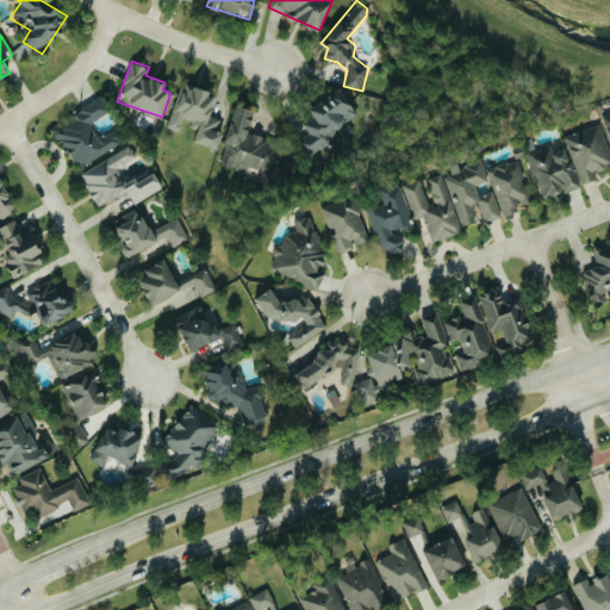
[(217,149),(222,131),(217,130),(221,119),(209,116),(215,94),(182,83),(168,129),(180,132),(182,122),(198,126),(193,142),(217,149)]
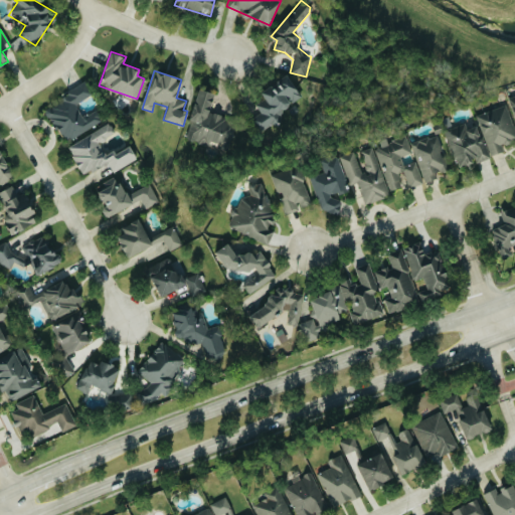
[(260,92),(265,99),(255,105),(262,113),(253,118),(261,128),(305,99),(288,73),(260,92)]
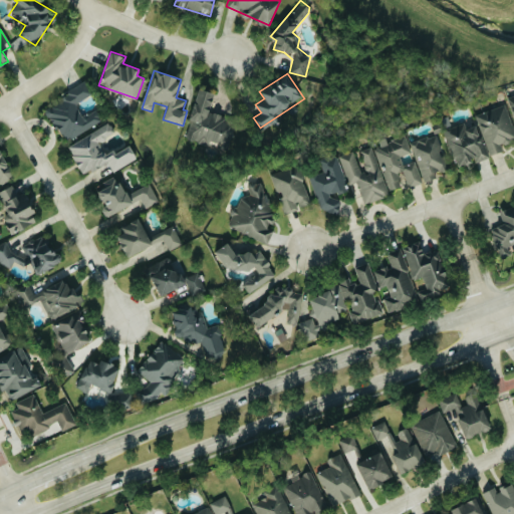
[(104,121),(98,108),(82,116),(75,103),(91,95),(87,85),(46,105),(63,142),(104,121)]
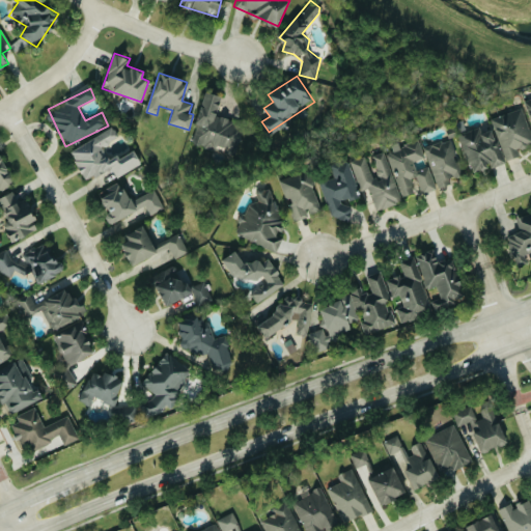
[(192,143),(235,154),(243,122),(216,116),(221,95),(204,91),(192,143)]
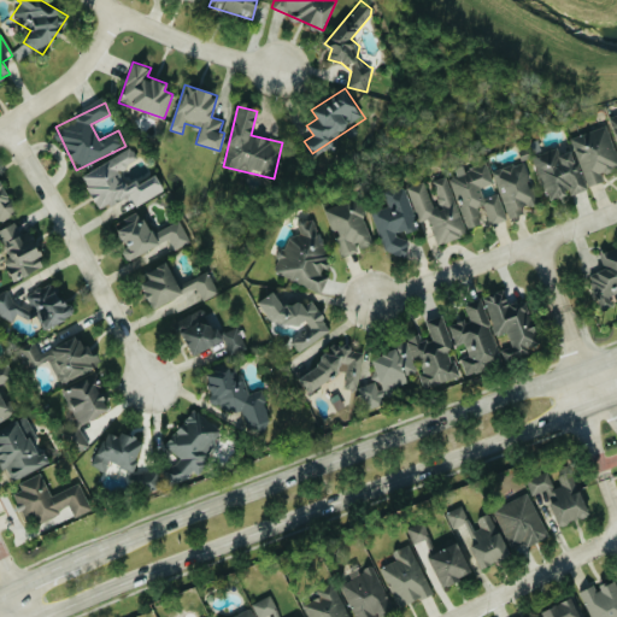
[(571,137),(589,186),(604,181),(601,174),(616,168),(616,154),(606,125),(571,137)]
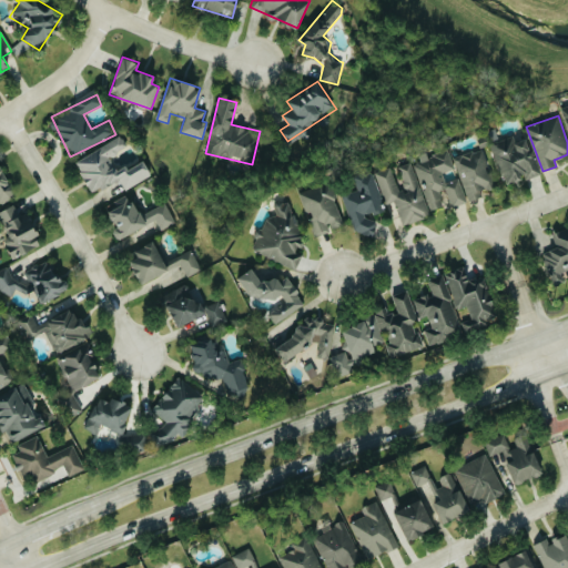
[(152,178),(144,161),(127,170),(123,165),(114,170),(109,158),(128,149),(122,137),(75,160),(91,192),(103,186),(109,199),(152,178)]
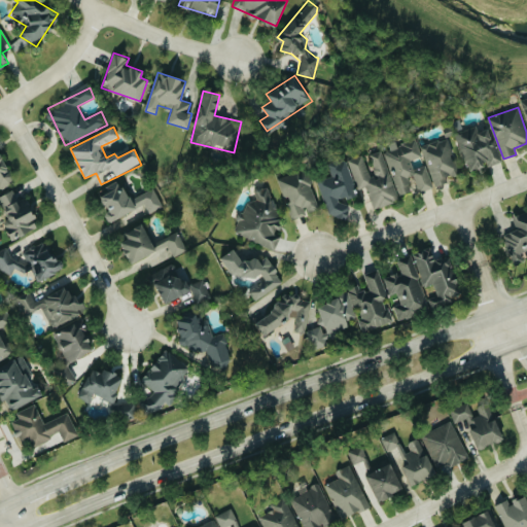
[(489,128),(479,132),(477,127),(456,133),(468,172),(500,162),(489,128)]
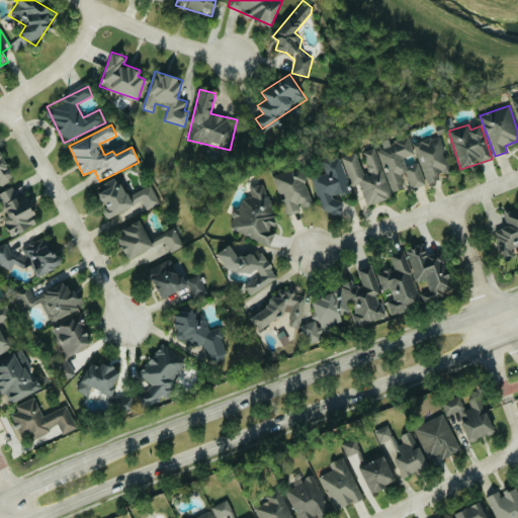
[(369,205),(394,194),(393,192),(409,185),(411,190),(427,182),(417,162),(408,167),(404,159),(416,153),(407,134),(383,145),(384,147),(376,151),(374,147),(363,153),(371,170),(365,173),(355,152),(341,159),(354,187),(359,185),(369,205)]
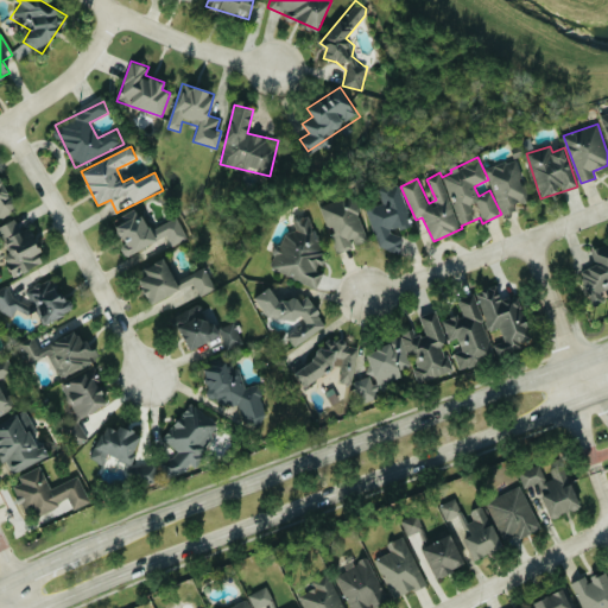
[(515,211),(514,206),(529,201),(515,159),(487,169),(501,216),(515,211)]
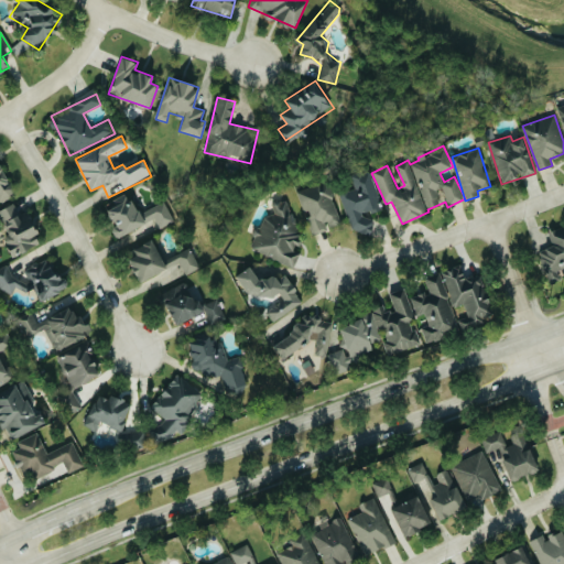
[(0,202),(14,196),(0,163),(0,202)]
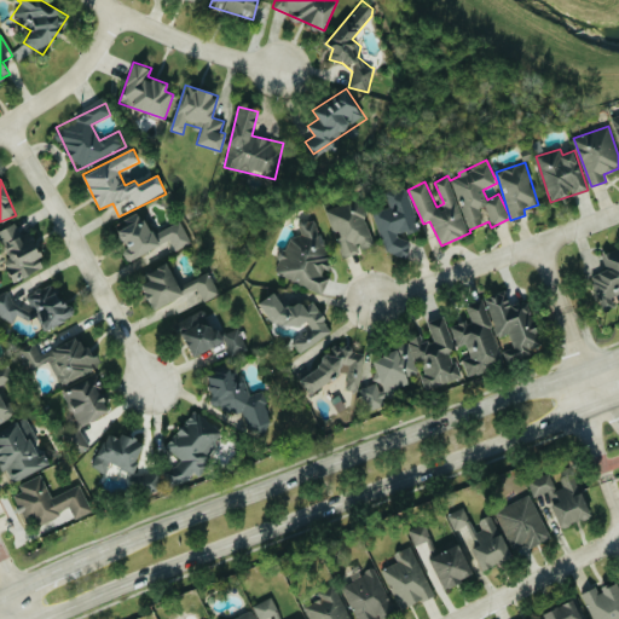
[(374,213),(387,252),(406,258),(411,241),(398,237),(400,231),(409,233),(417,230),(414,217),(415,212),(408,190),(399,187),(387,191),(386,196),(391,207),(374,213)]
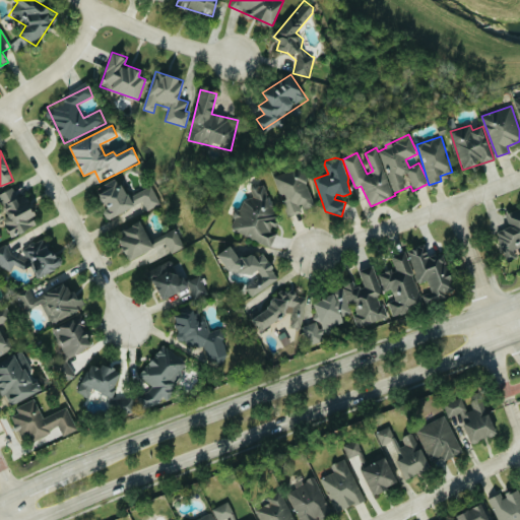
[(274,176),(280,195),(283,194),(289,215),(316,206),(303,167),(274,176)]
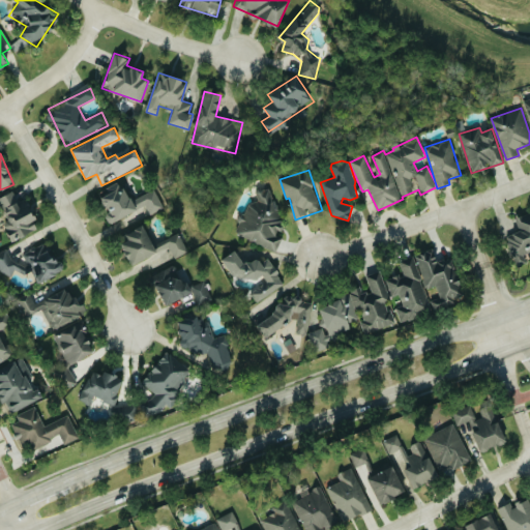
[(97,192),(110,223),(135,212),(122,181),(97,192)]
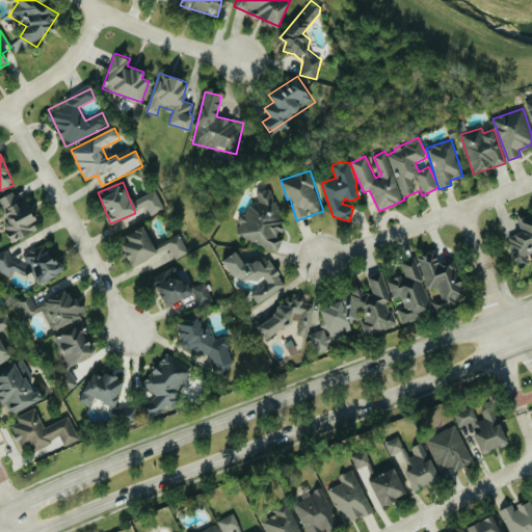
[(277,250),(282,239),(276,237),(280,228),(277,228),(282,214),(271,211),(277,194),(259,188),(247,221),(242,219),(236,236),(277,250)]
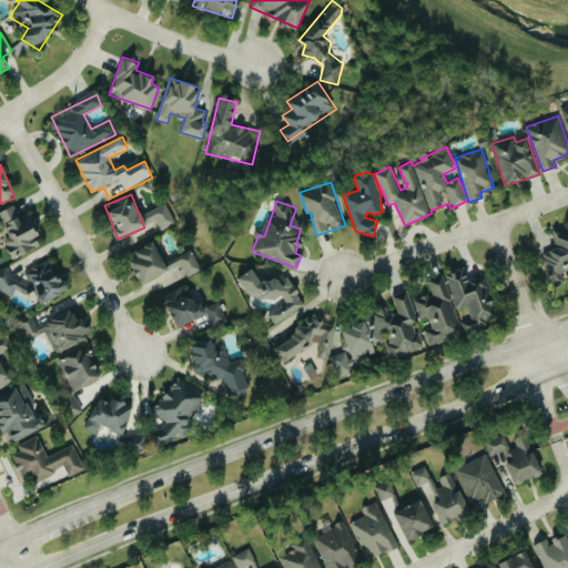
[(176,222),(164,202),(144,214),(149,223),(155,219),(162,230),(176,222)]
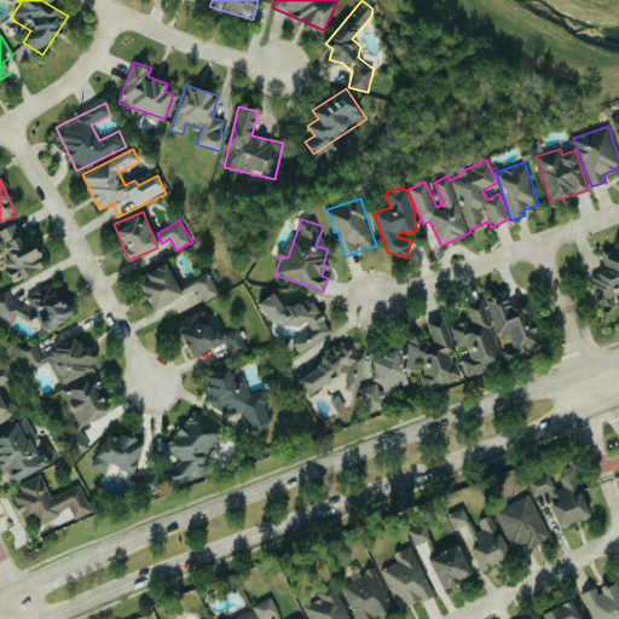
[(45,267),(28,231),(21,235),(16,223),(0,229),(0,236),(11,261),(5,264),(13,282),(45,267)]
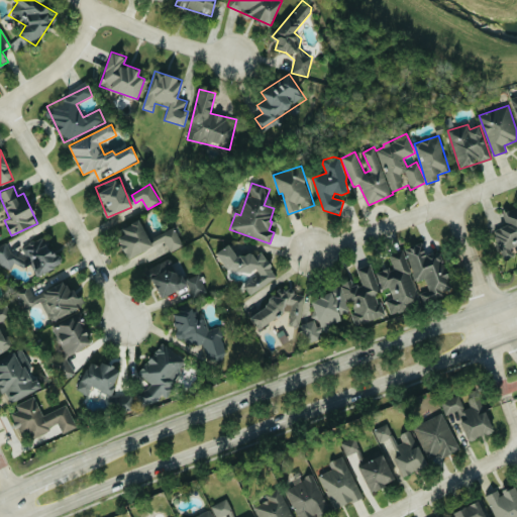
[(516,207),(502,212),(506,225),(493,230),(503,259),(513,254),(511,248),(516,245),(516,207)]
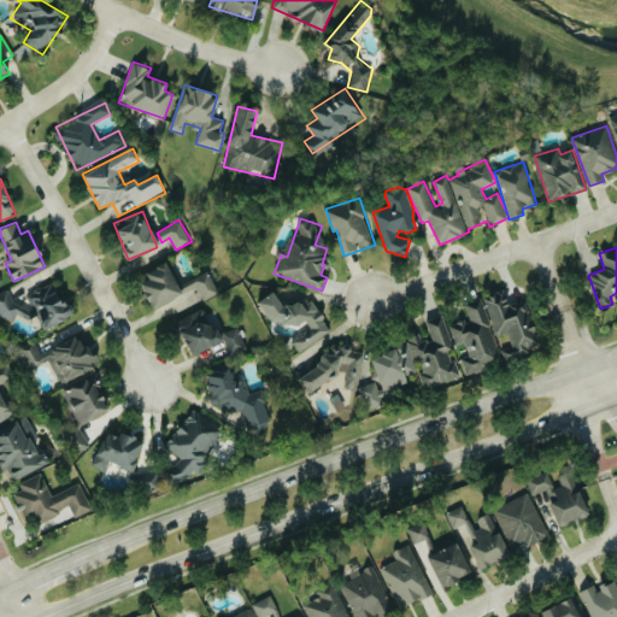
[(209,271),(178,287),(166,262),(145,271),(148,280),(140,285),(153,312),(174,301),(178,312),(218,293),(209,271)]
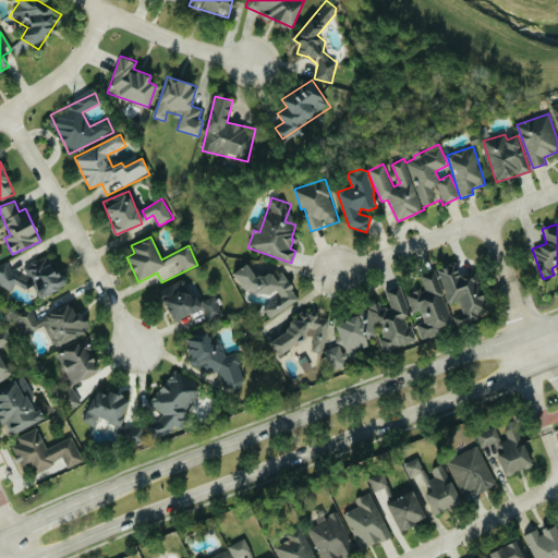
[(41,299),(64,286),(48,256),(14,275),(7,262),(0,265),(0,279),(7,291),(20,284),(23,290),(33,284),(41,299)]
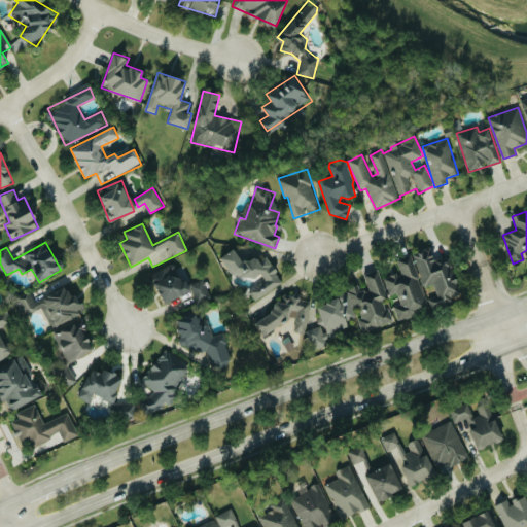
[(413,253),(423,287),(433,284),(435,292),(429,294),(432,304),(461,295),(449,255),(433,259),(430,248),(413,253)]
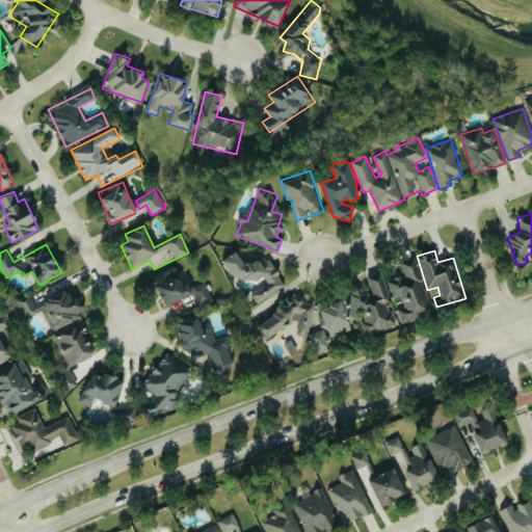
[(258,303),(287,285),(268,259),(261,264),(257,258),(245,266),(235,251),(221,261),(234,277),(238,274),(245,286),(262,274),(267,282),(250,293),(258,303)]
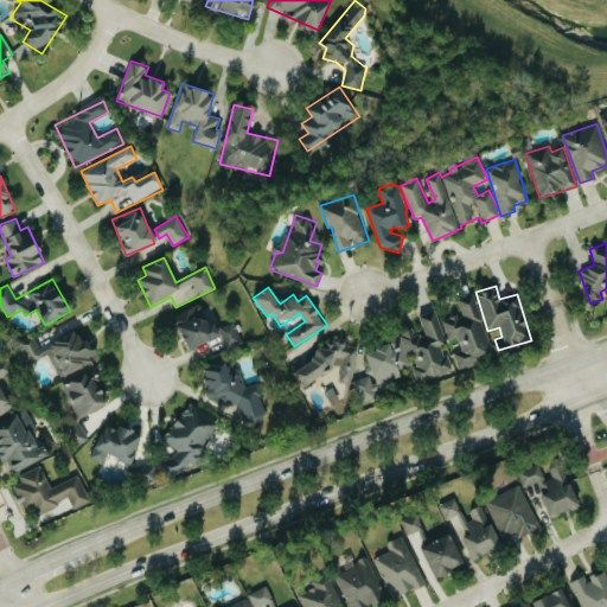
[(442,320),(452,346),(451,346),(459,369),(496,356),(474,293),(458,299),(461,313),(442,320)]
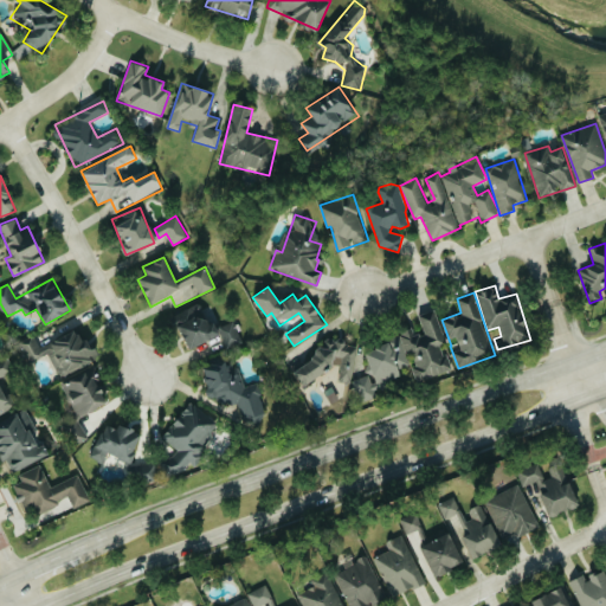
[(189,349),(218,335),(200,302),(172,317),(189,349)]
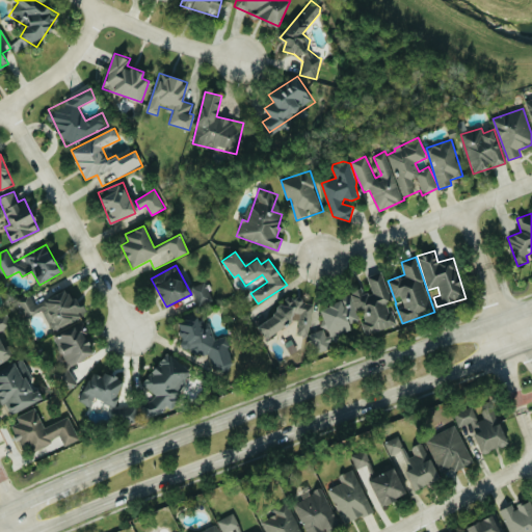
[(320,307),(326,328),(312,331),(317,352),(334,349),(330,337),(352,331),(350,321),(361,318),(362,320),(365,335),(395,327),(382,272),(368,276),(371,292),(364,294),(362,289),(342,294),(344,300),(320,307)]
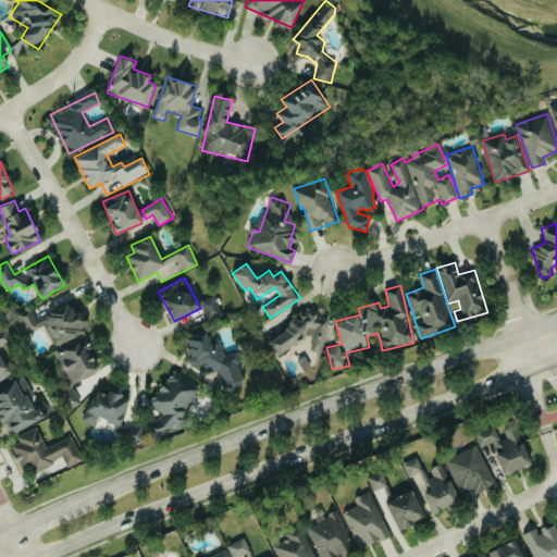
[(200,300),(207,318),(222,312),(215,295),(200,300)]
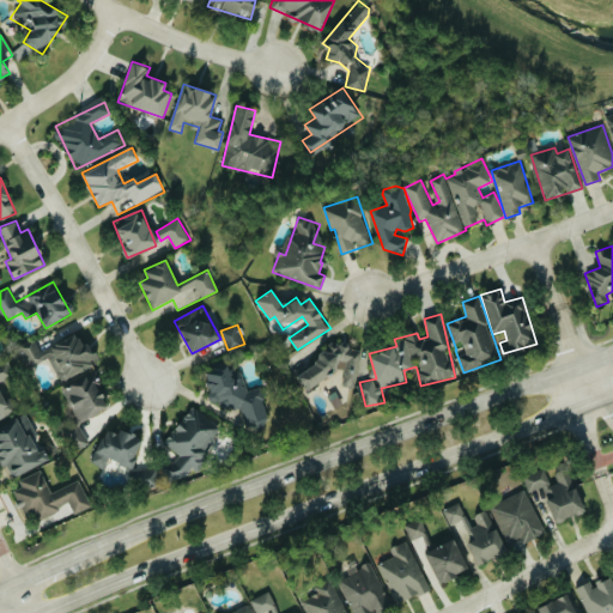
[(59,378),(93,365),(82,333),(40,350),(35,338),(18,345),(26,366),(49,357),(59,378)]
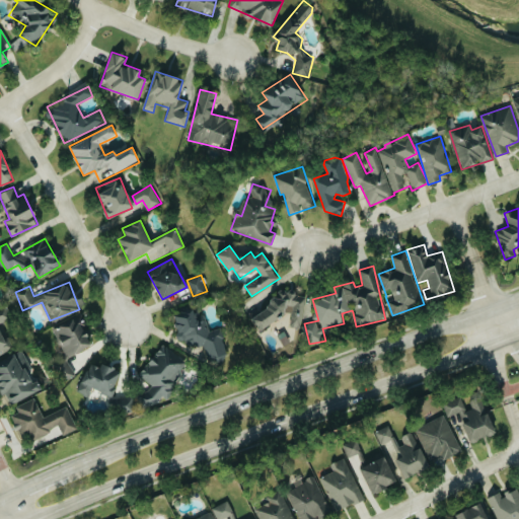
[(306,295),(278,290),(277,298),(268,297),(266,313),(255,311),(253,327),(270,329),(271,317),(290,320),(289,326),(300,328),(306,295)]
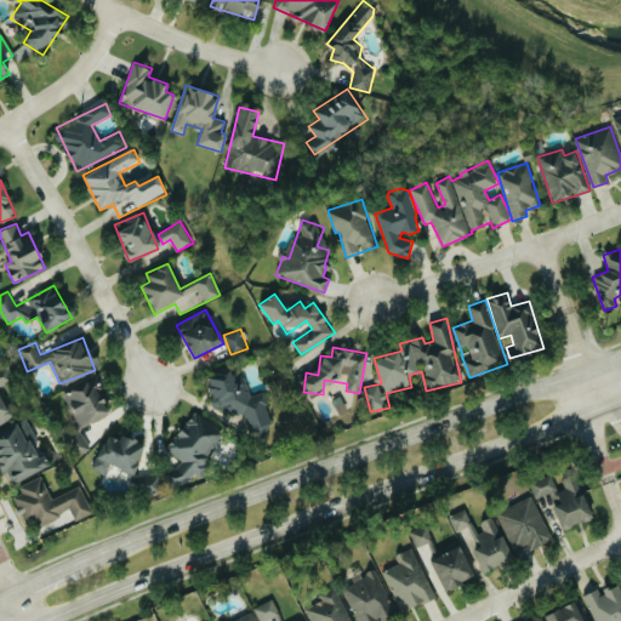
[(0,425),(12,419),(0,396),(0,387),(15,380),(6,364),(0,368),(0,425)]
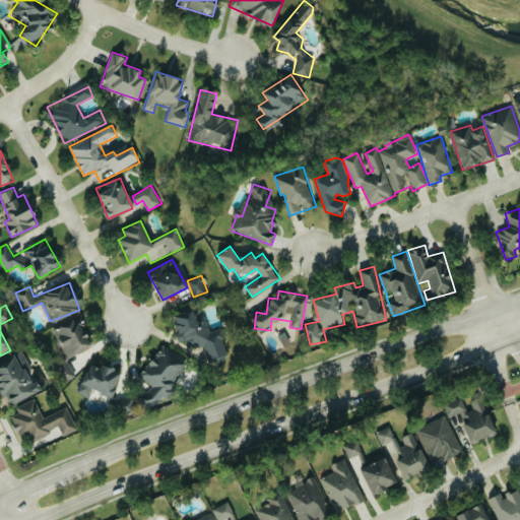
[(171,317),(181,339),(184,338),(189,348),(202,341),(213,364),(231,355),(217,328),(211,331),(202,313),(196,316),(192,307),(171,317)]
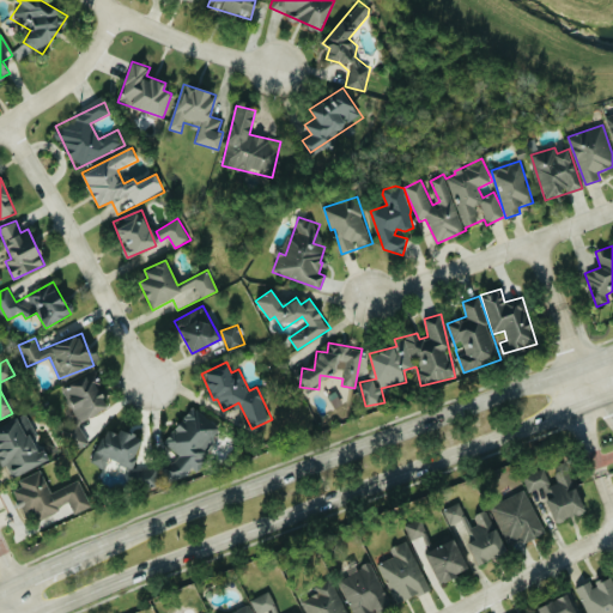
[(61,389),(80,423),(108,407),(89,374),(61,389)]
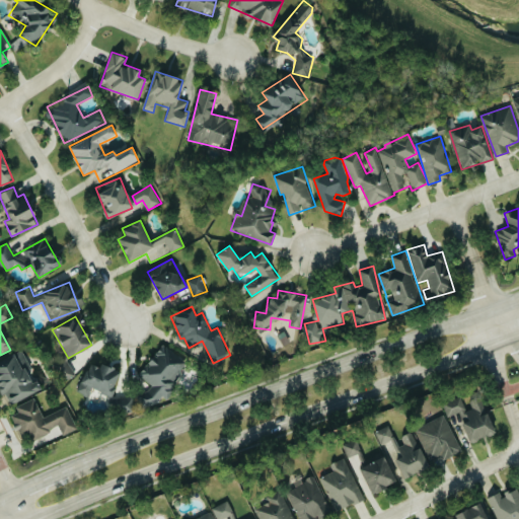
[(139,375),(152,384),(139,401),(150,410),(162,394),(164,395),(189,364),(162,344),(139,375)]
